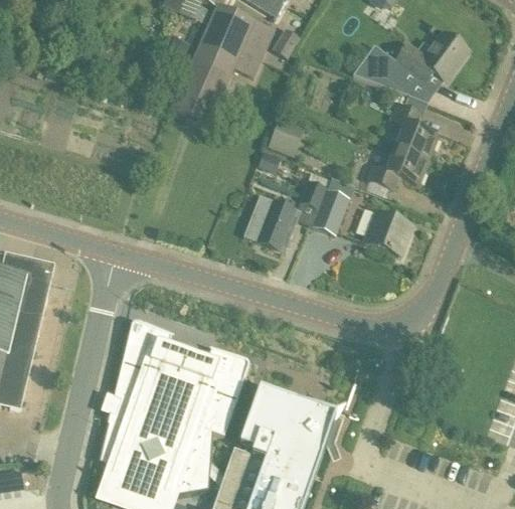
[(248,0),(276,17),(286,0),(248,0)]
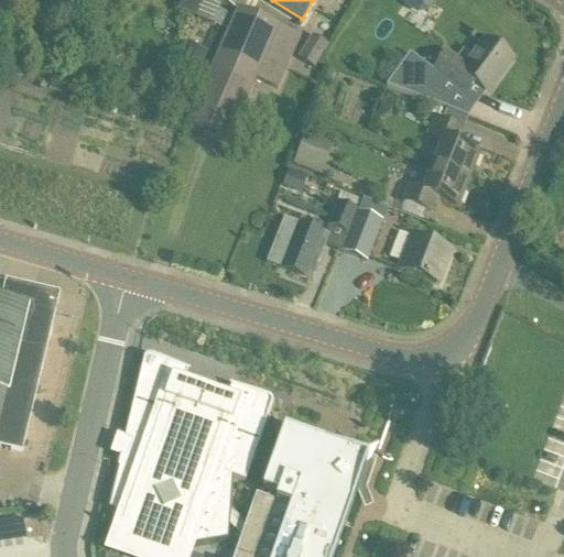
[(278,85),(301,32),(237,3),(186,118),(229,137),(256,76),(278,85)]
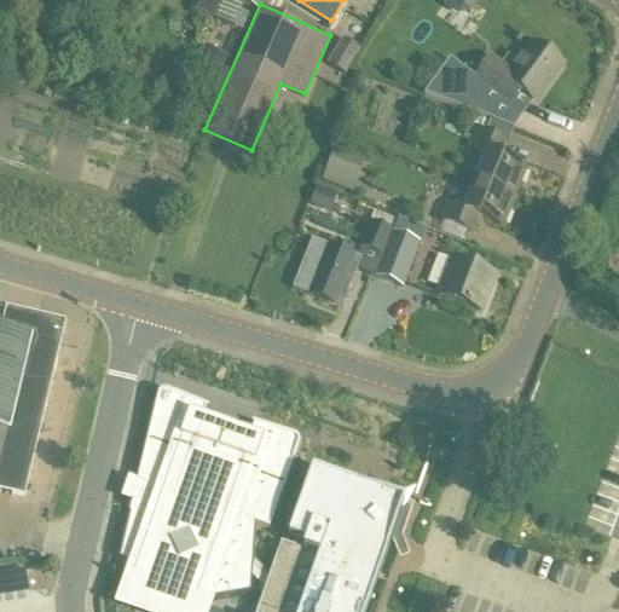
[(350,34),(336,59),(351,67),(364,41),(350,34)]
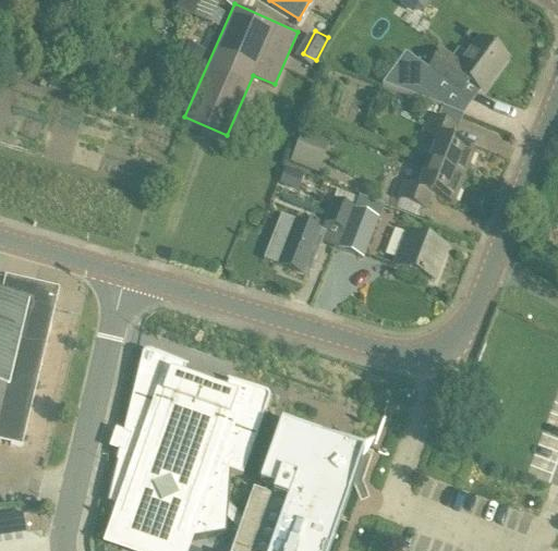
[(460,92),(469,80),(476,85),(492,65),(497,69),(508,53),(480,33),(461,59),(441,45),(424,68),(450,86),(445,94),(440,103),(462,112),(468,97),(460,92)]
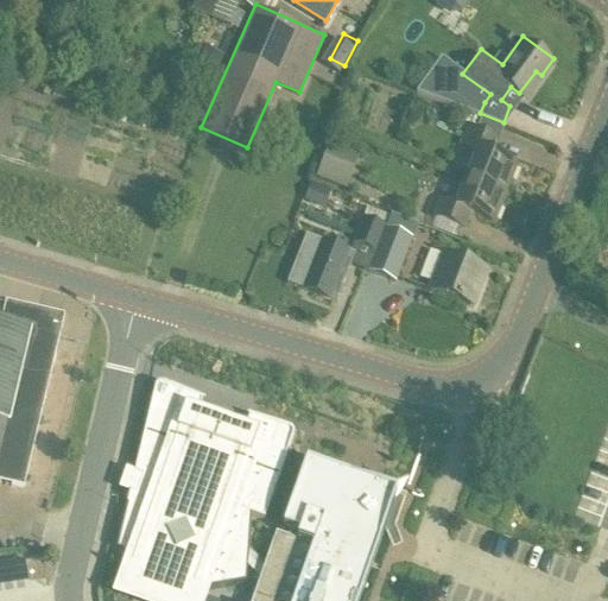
[(204,43),(200,57),(216,64),(222,50),(222,49),(206,42),(204,43)]
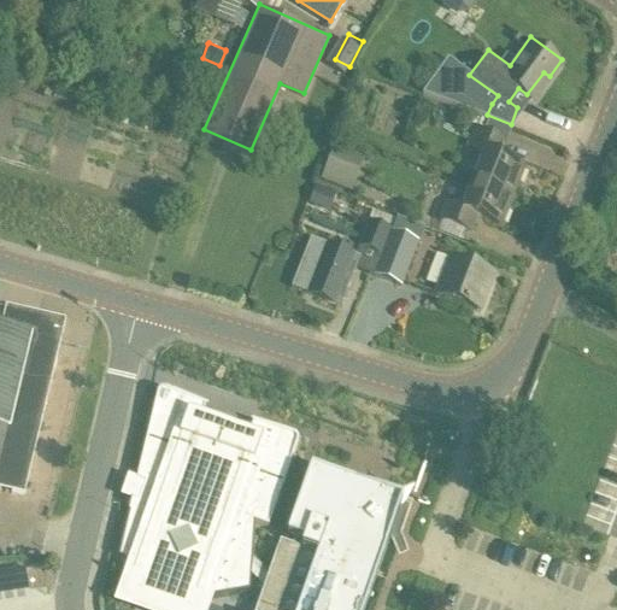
[(500,152),(511,124),(487,115),(483,127),(474,122),(466,141),(483,147),(471,176),(512,192),(524,162),(500,152)]
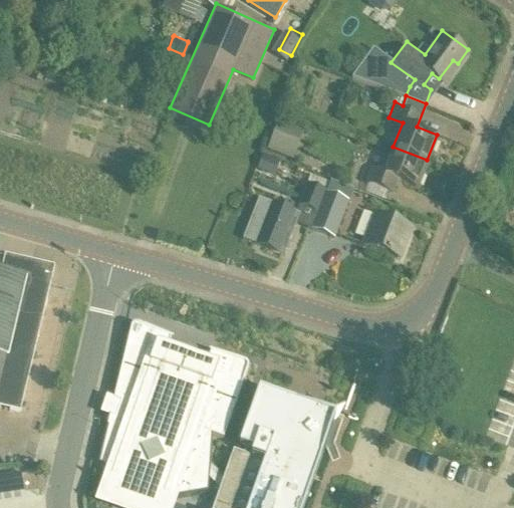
[(293,156),(304,125),(278,115),(266,146),(293,156)]
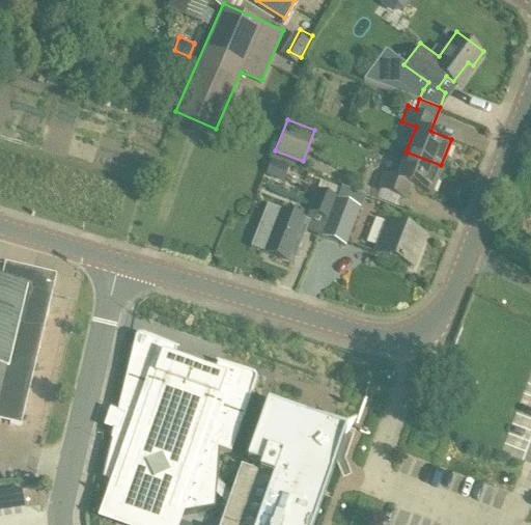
[(431,190),(441,165),(406,152),(397,174),(383,168),(382,169),(373,166),(368,180),(376,184),(375,185),(406,196),(411,182),(431,190)]
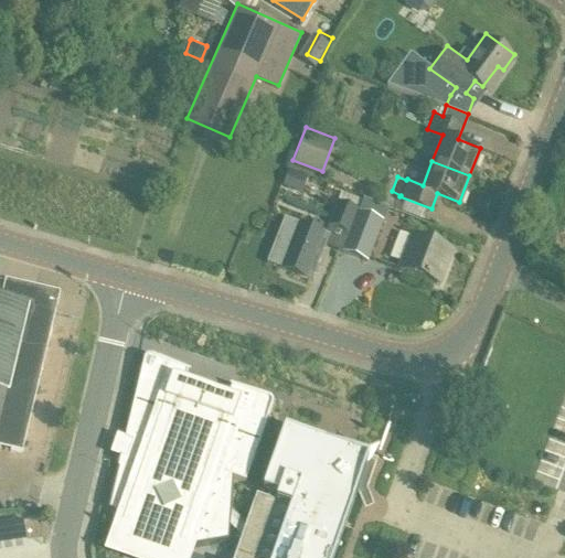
[(348,228),(362,195),(341,188),(329,221),(338,224),(348,228)]
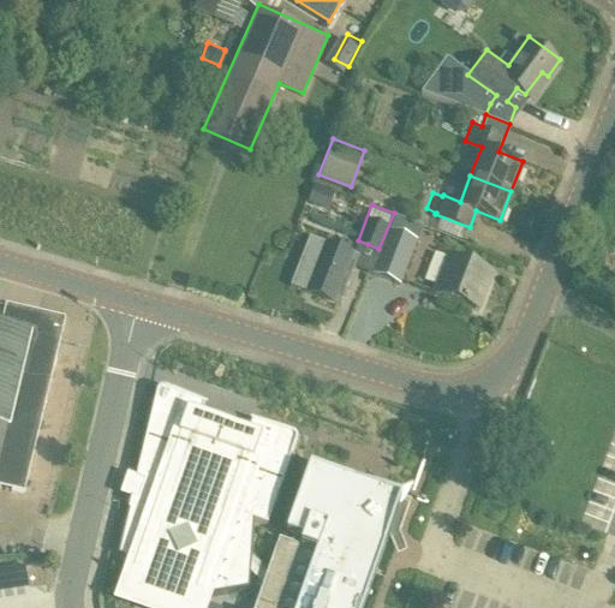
[(394,213),(378,249),(371,269),(400,280),(417,236),(423,220),(395,210),(394,213)]
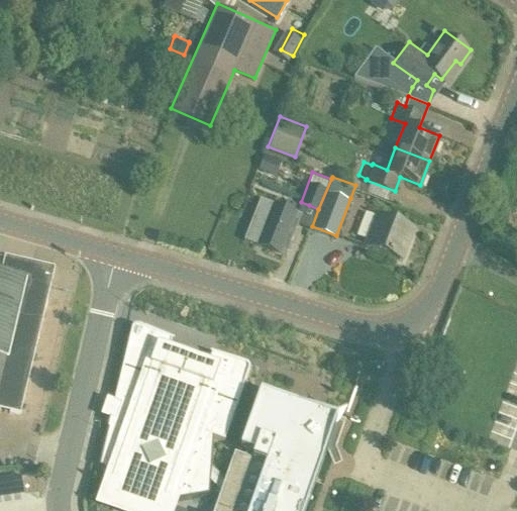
[(285,251),(301,211),(260,195),(243,235),(285,251)]
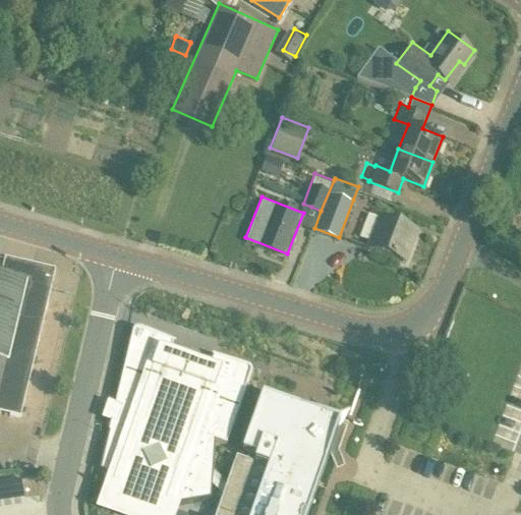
[(394,214),(392,218),(379,213),(367,244),(405,259),(417,227),(403,222),(405,218),(394,214)]
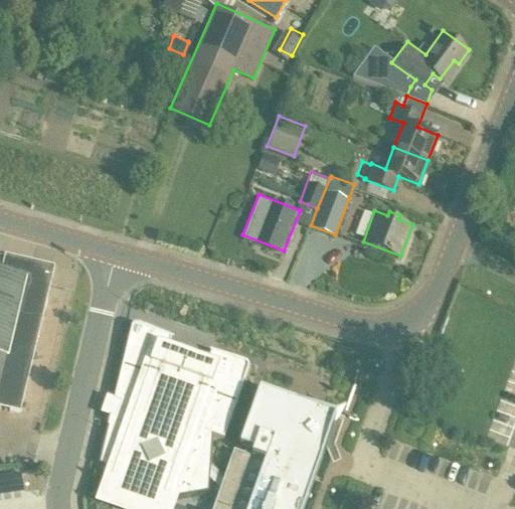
[(5,251),(1,269),(0,269),(0,403),(21,408),(54,263),(5,251)]
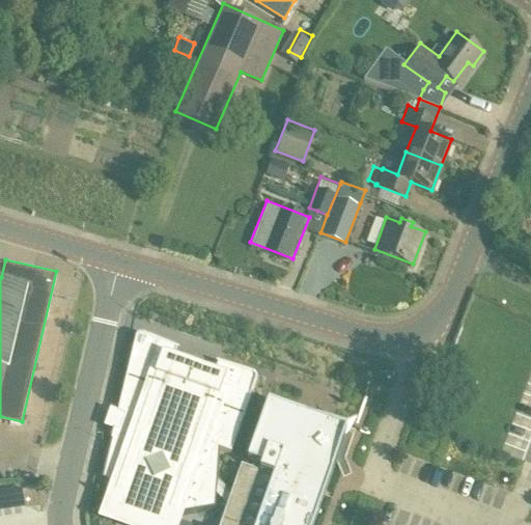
[(213,488),(229,505),(222,524),(311,524),(341,439),(345,427),(267,399),(246,458),(253,461),(251,466),(245,464),(233,493),(215,471),(216,461),(210,459),(215,443),(229,448),(255,376),(255,374),(255,372),(254,371),(252,369),(218,358),(214,367),(173,353),(176,342),(142,330),(141,330),(140,330),(138,330),(136,332),(135,333),(117,408),(123,410),(117,425),(113,423),(102,472),(114,484),(116,479),(126,482),(132,520),(174,513),(175,509),(212,503),(213,488)]
